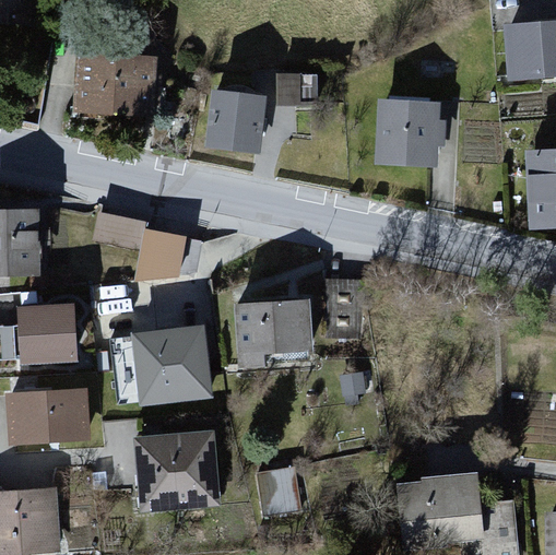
[(555,18),(498,21),(501,79),(555,75),(555,18)]
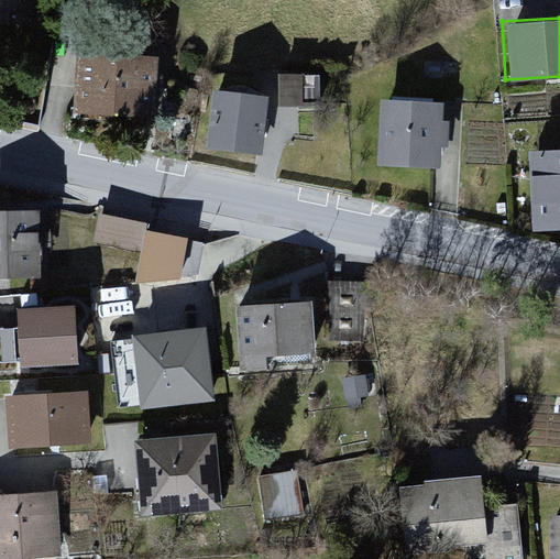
[(157,57),(76,53),(72,113),(154,119),(157,57)]
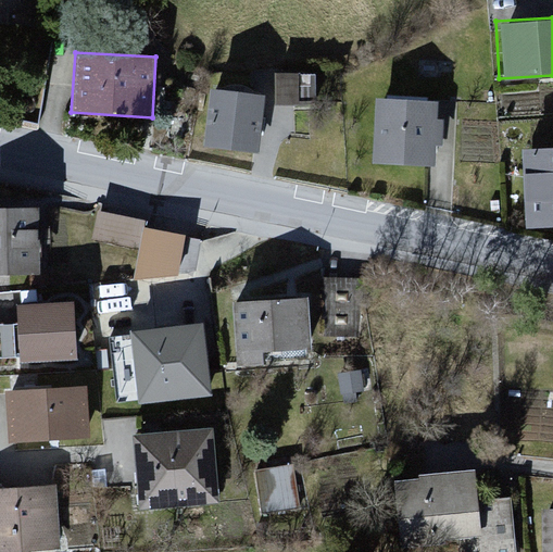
[(306,77),(276,75),(274,111),(304,112),(306,77)]
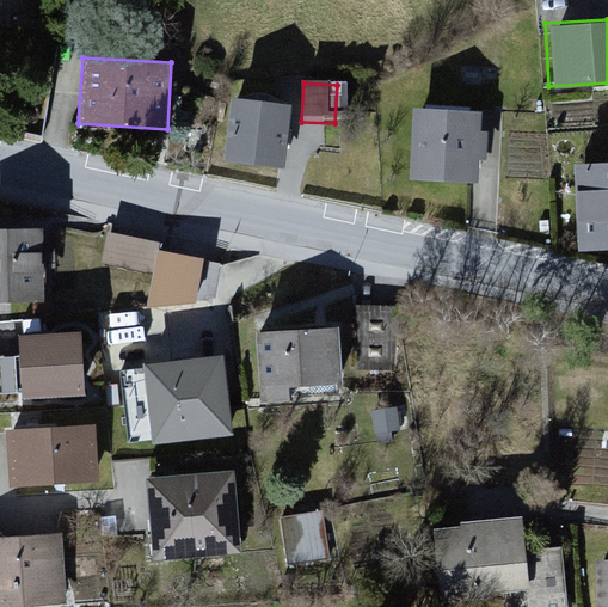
[(288,108),(228,100),(221,164),(281,170),(288,108)]
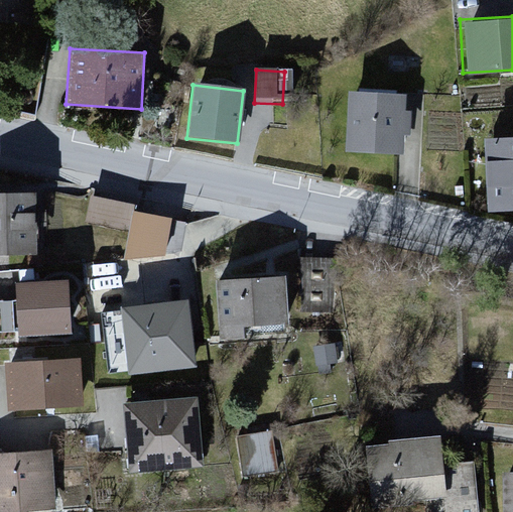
[(405,93),(348,90),(344,150),(401,153),(405,93)]
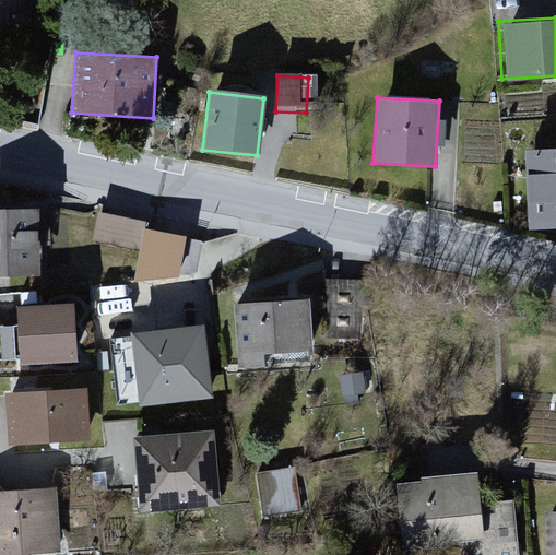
[(555,148),(524,150),(528,229),(555,227),(555,148)]
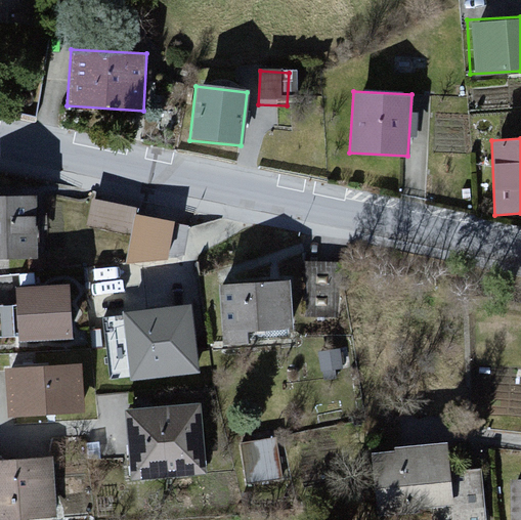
[(35,188),(0,189),(0,273),(38,272),(35,188)]
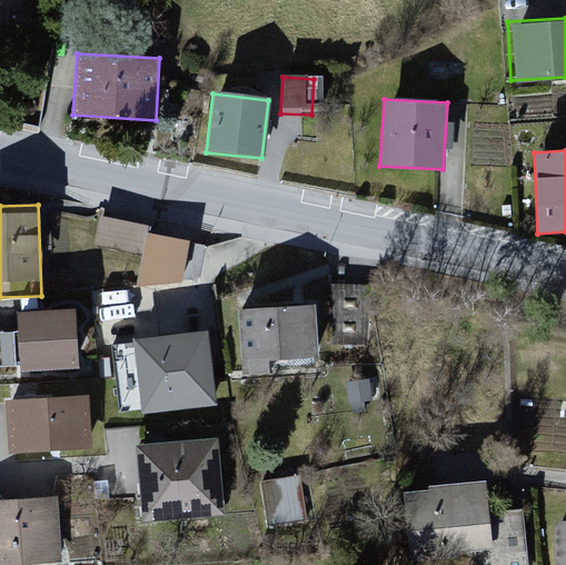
[(194,228),(96,209),(87,251),(140,261),(135,288),(184,283),(194,228)]
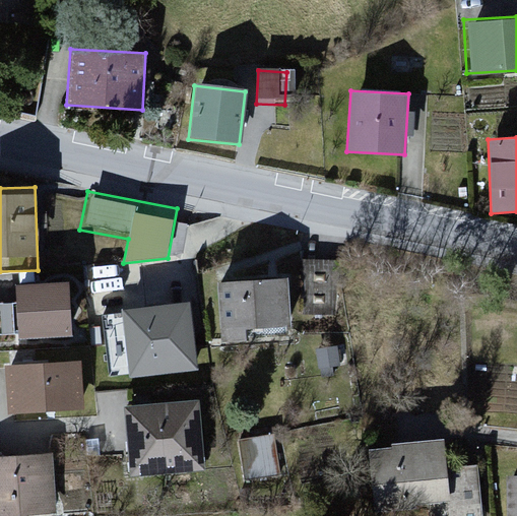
[(285,280),(216,283),(219,348),(249,347),(248,329),(287,327),(285,280)]
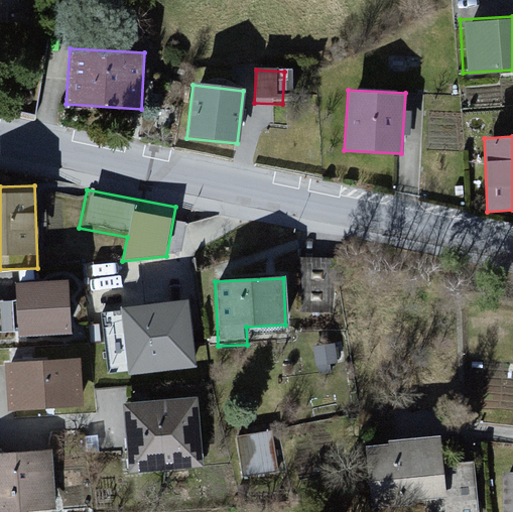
[(19,335),(72,332),(69,280),(16,283),(19,335)]
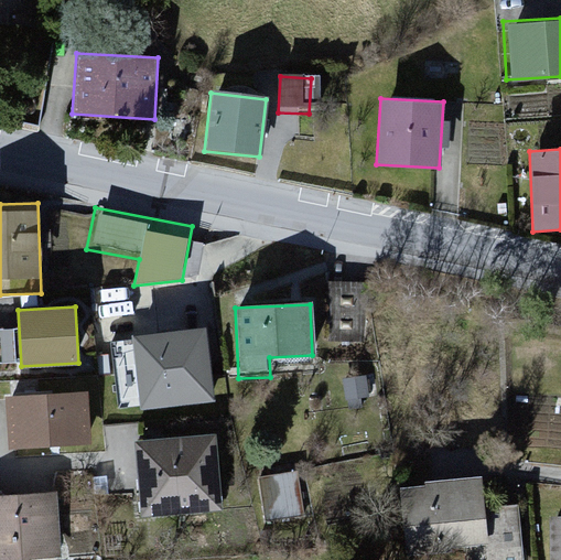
[(208,321),(129,331),(139,411),(218,401),(208,321)]
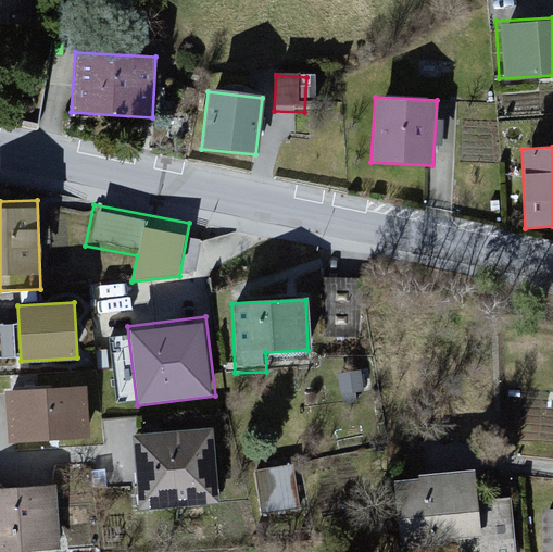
[(4,324),(5,354),(17,354),(16,323),(4,324)]
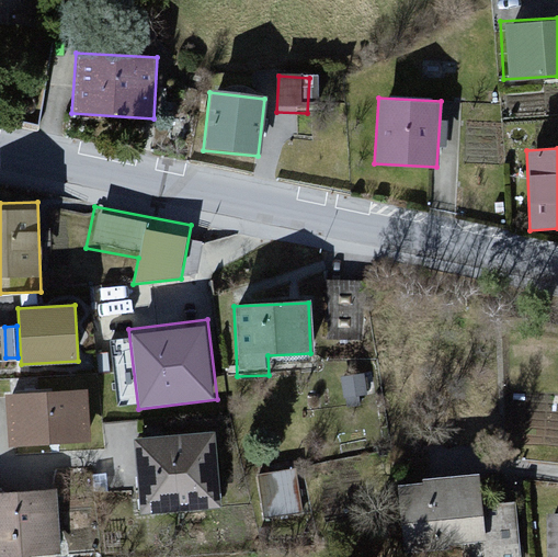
[(88,387),(1,393),(6,448),(92,443),(88,387)]
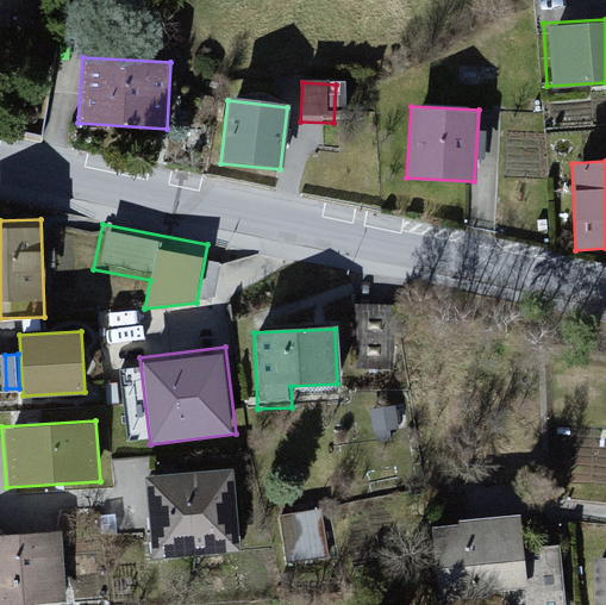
[(236,469),(145,474),(150,565),(241,560),(236,469)]
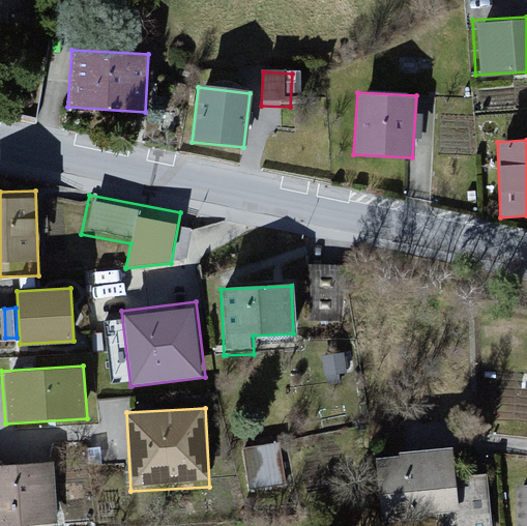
[(280,440),(241,446),(247,490),(286,484),(280,440)]
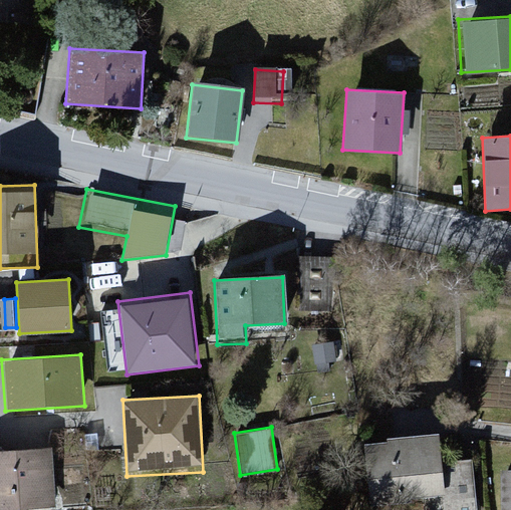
[(436,431),(359,441),(368,503),(444,493),(436,431)]
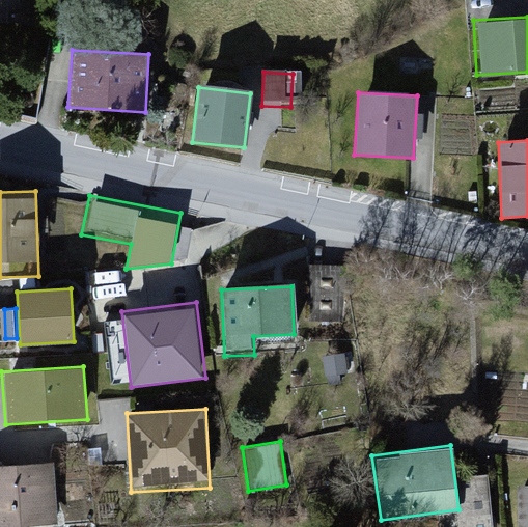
[(54,460),(0,463),(0,526),(38,526),(58,526),(54,460)]
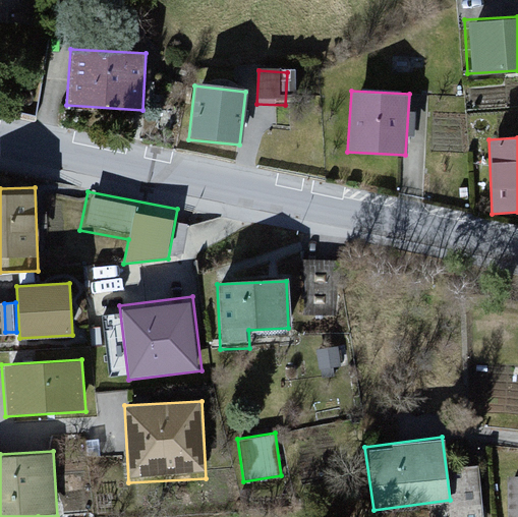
[(517,516),(517,473),(503,474),(504,516),(517,516)]
